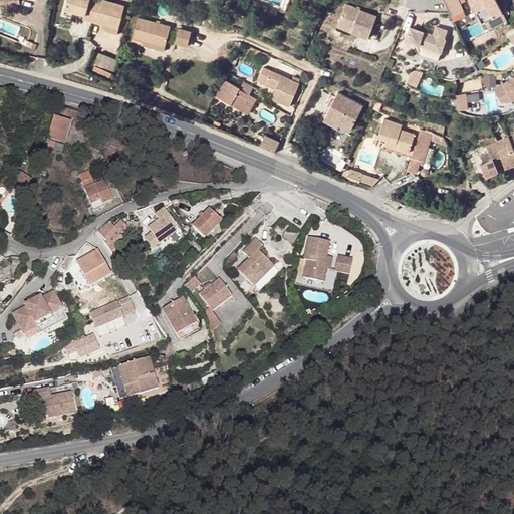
[(68,0),(66,10),(87,15),(85,21),(119,29),(125,5),(103,0),(68,0)]
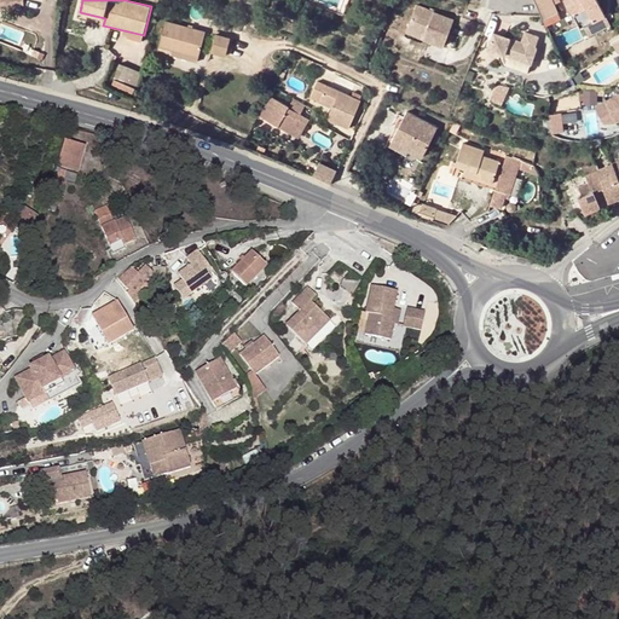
[(536,0),(542,15),(543,18),(557,12),(553,0),(536,0)]
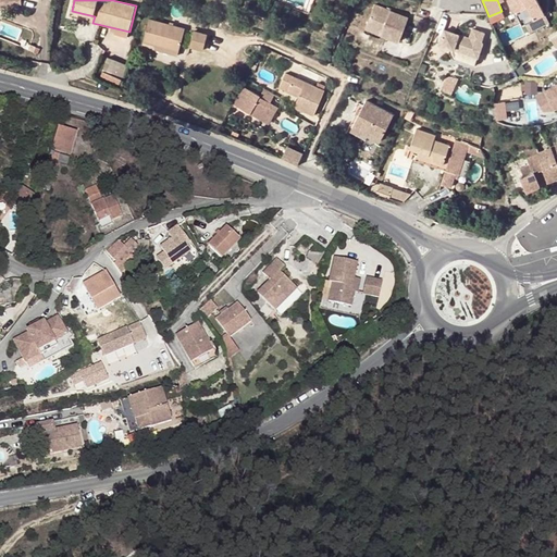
[(545,14),(537,0),(508,0),(523,26),(525,24),(545,14)]
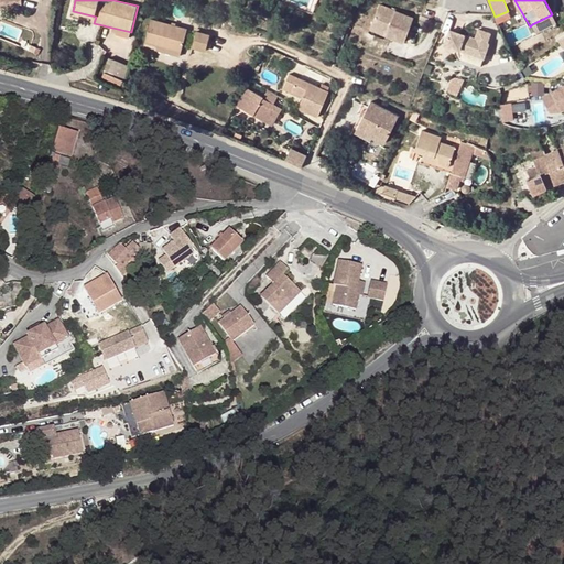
[(414,18),(380,4),(372,25),(389,31),(387,35),(405,42),(414,18)]
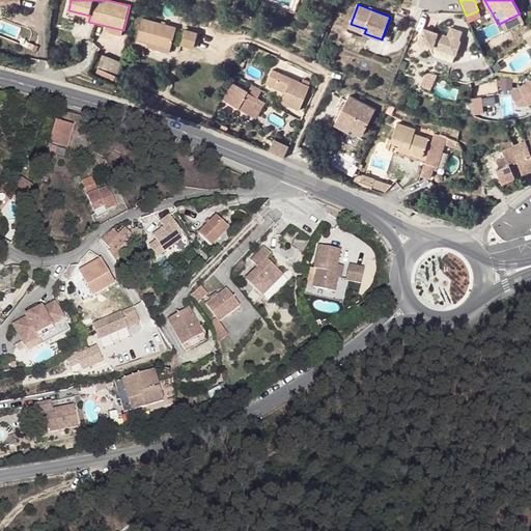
[(524,21),(520,14),(501,23),(506,31),(524,21)]
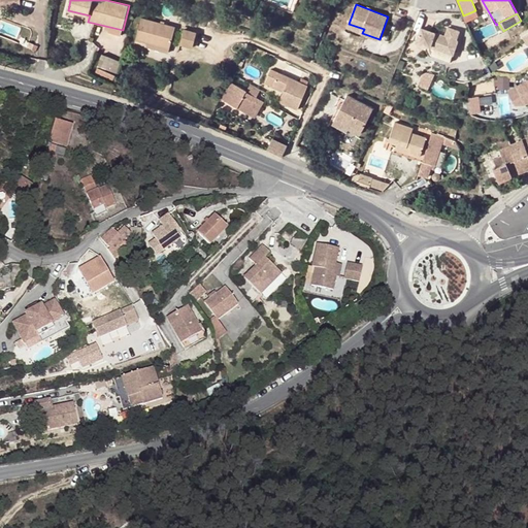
[(176,28),(143,19),(137,40),(170,50),(176,28)]
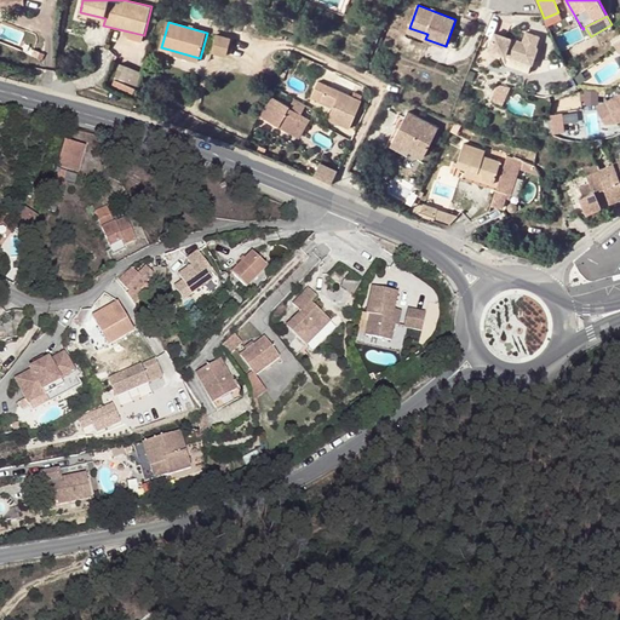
[(428,34),(409,28),(408,33),(425,39),(428,34)]
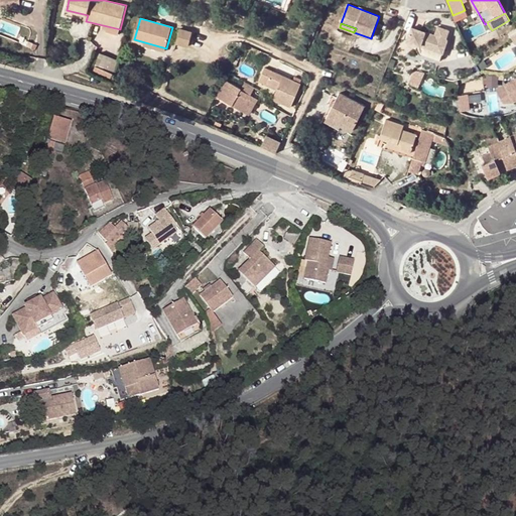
[(448,39),(412,27),(408,40),(429,47),(444,52),(448,39)]
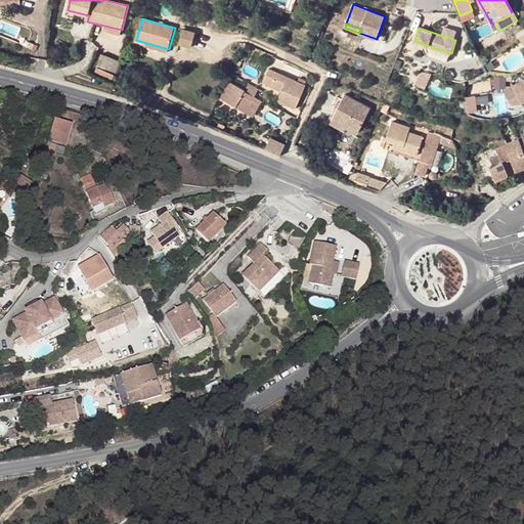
[(197,33),(183,30),(179,45),(192,48),(197,33)]
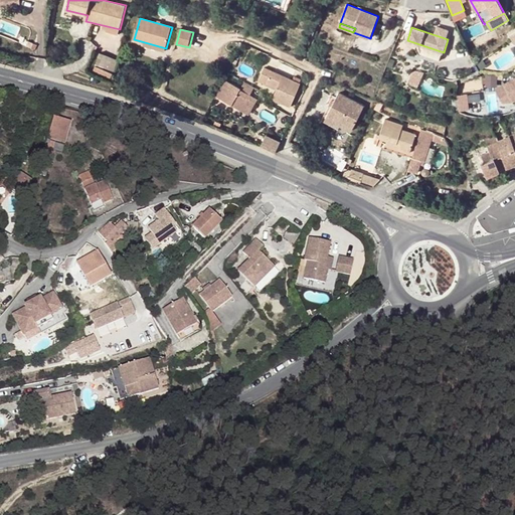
[(444,52),(428,47),(425,54),(441,59),(444,52)]
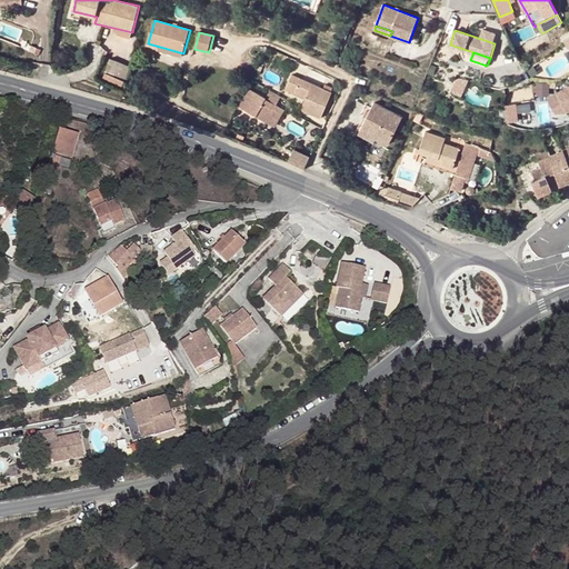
[(101,78),(123,86),(130,66),(109,58),(101,78)]
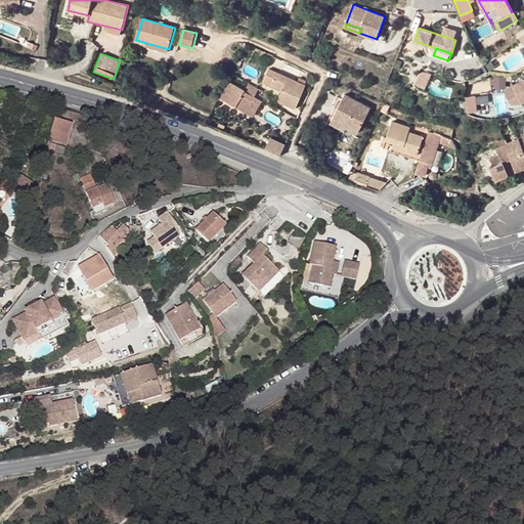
[(305,86),(268,70),(262,83),(270,87),(271,84),(282,89),(280,92),(276,101),(294,110),(305,86)]
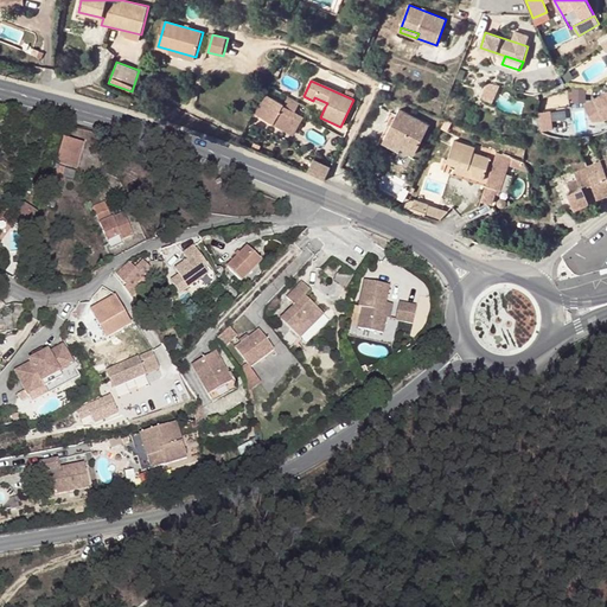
[(606,91),(594,98),(605,119),(606,116),(606,91)]
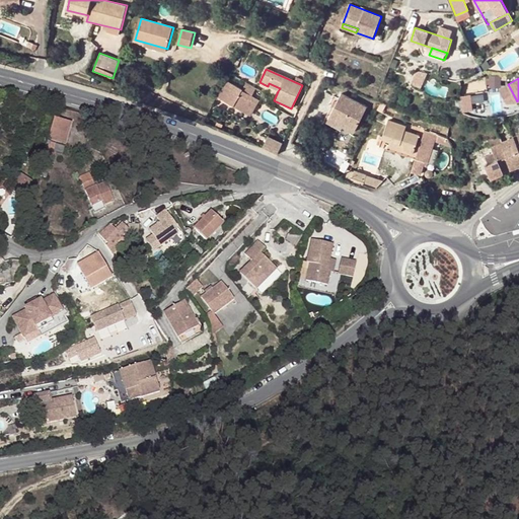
[(242,89),(227,81),(218,98),(244,113),(252,97),(242,91),(242,89)]
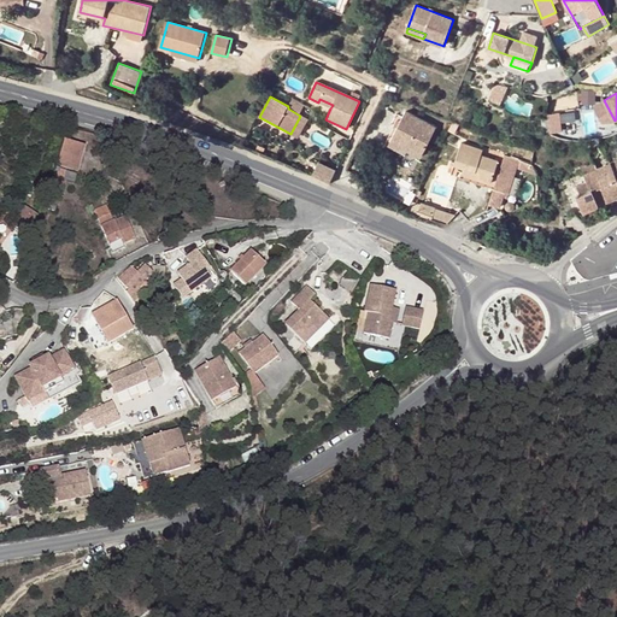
[(318,103),(330,109),(333,105),(319,99),(318,103)]
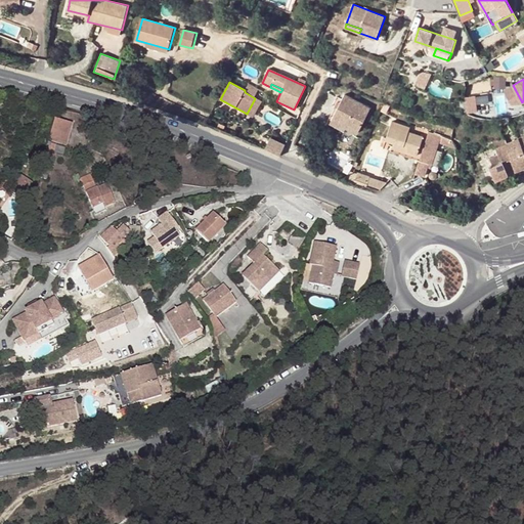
[(370,108),(345,95),(340,104),(332,121),(346,128),(357,134),(370,108)]
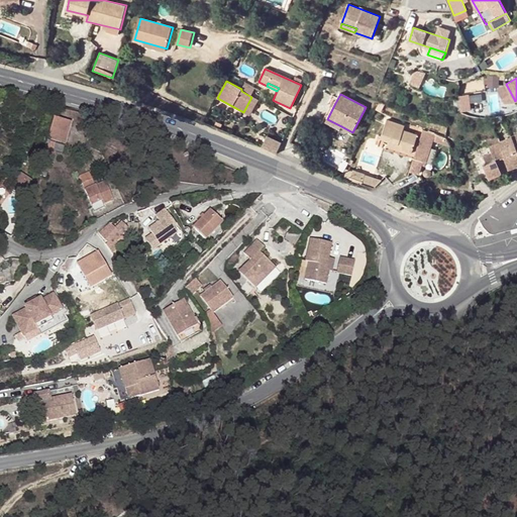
[(469,94),(458,94),(458,111),(469,111),(469,94)]
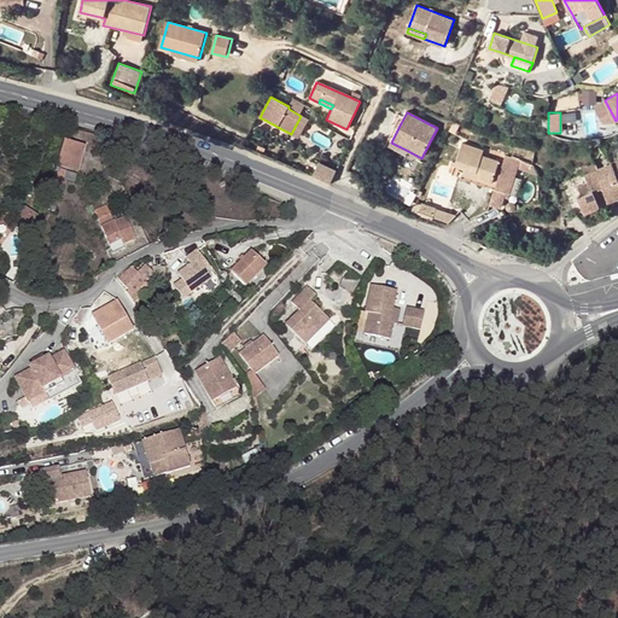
[(573,134),(573,114),(563,114),(563,134),(573,134)]
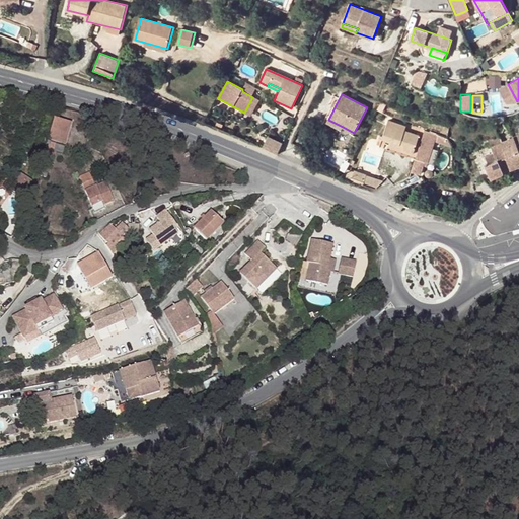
[(341,131),(343,127),(328,120),(337,103),(335,101),(323,123),(341,131)]
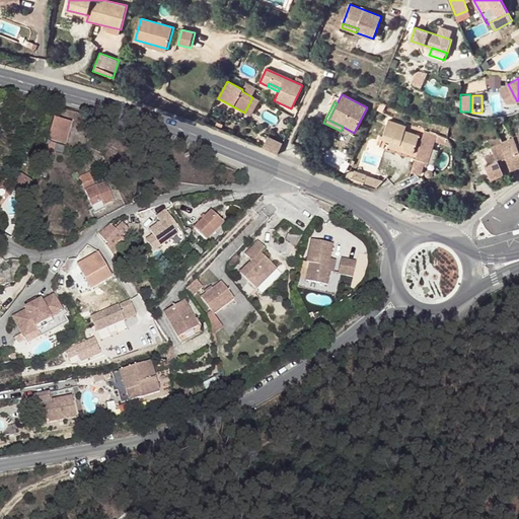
[(71,123),(55,118),(48,139),(65,145),(71,123)]
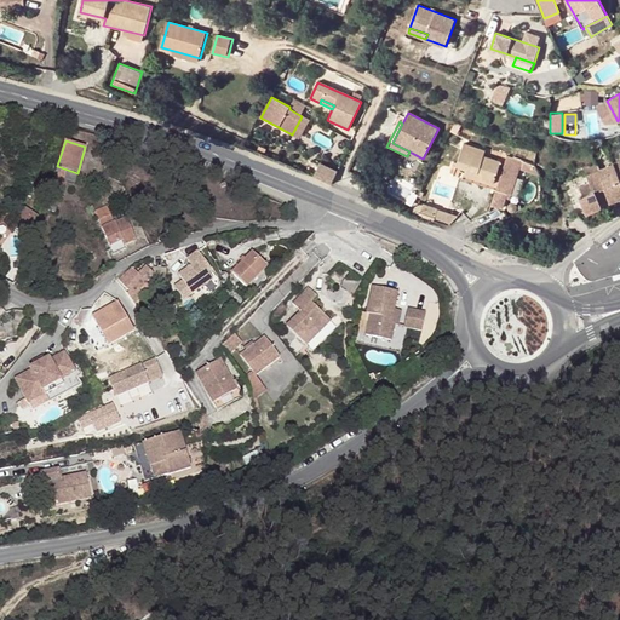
[(486,151),(464,144),(457,166),(466,168),(476,172),(475,177),(498,184),(504,164),(484,158),(486,151)]
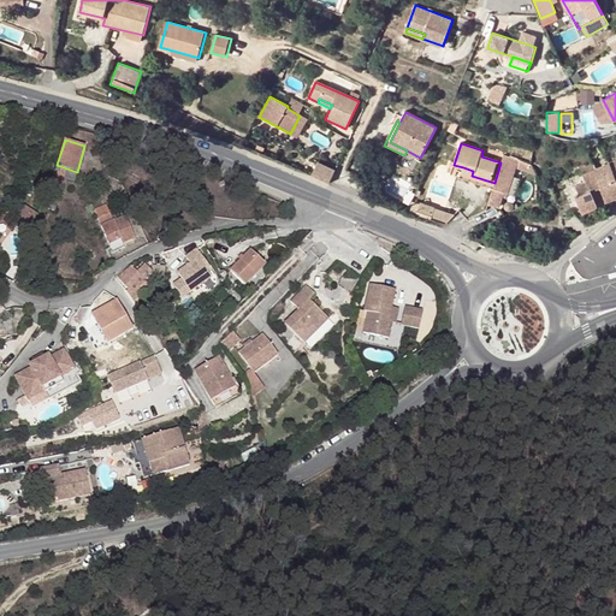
[(313,158),(307,171),(326,179),(331,166),(313,158)]
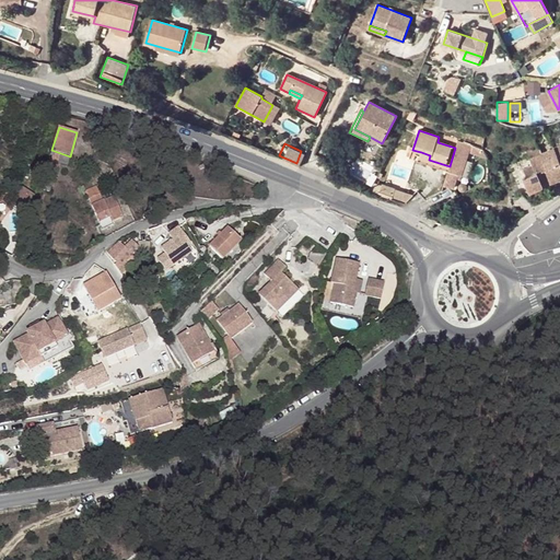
[(455,148),(450,166),(447,171),(443,186),(452,189),(456,175),(459,176),(466,159),(468,152),(455,148)]
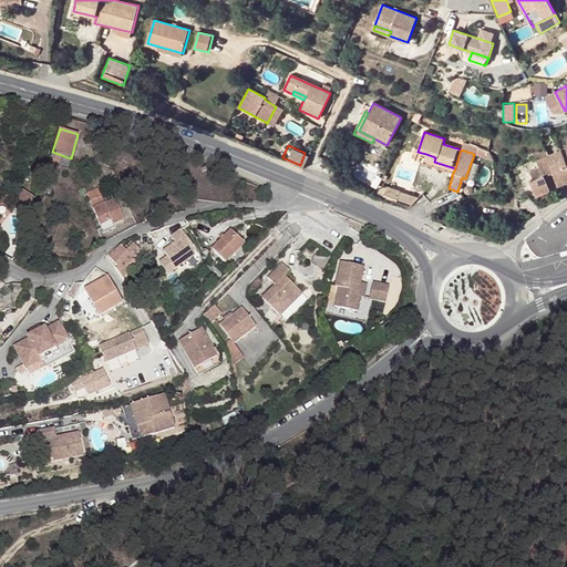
[(566,165),(560,152),(546,157),(559,185),(566,182),(566,165)]
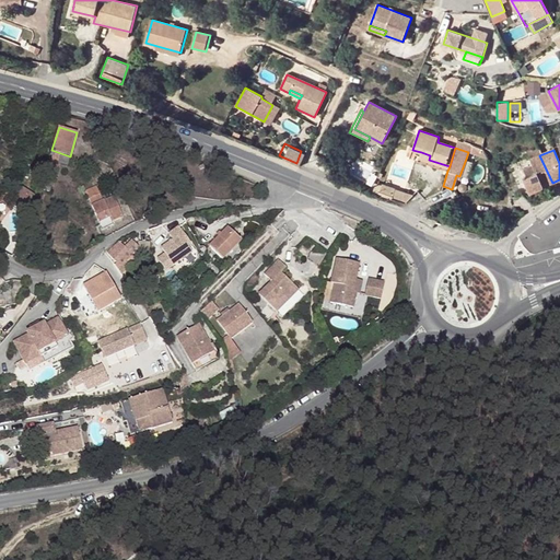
[(59,155),(50,152),(46,164),(55,167),(59,155)]
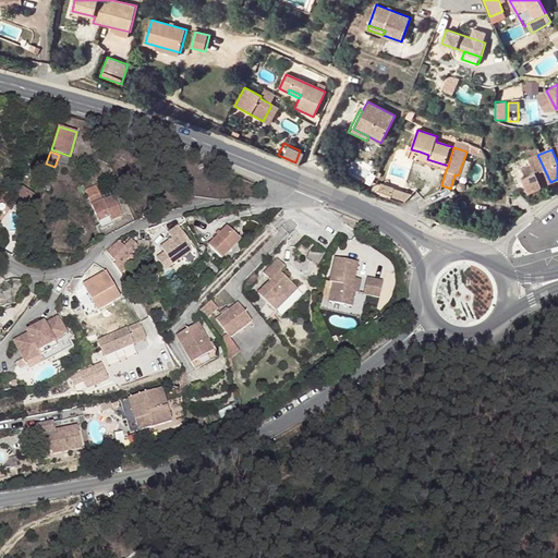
[(446,170),(448,166),(427,159),(428,155),(420,152),(416,161),(446,170)]
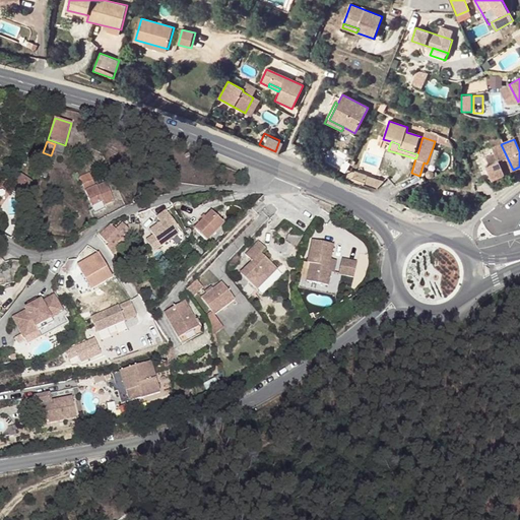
[(435,141),(433,147),(453,154),(453,151),(453,146),(435,141)]
